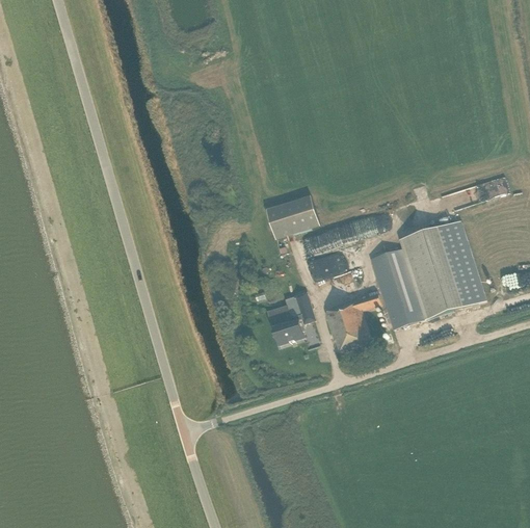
[(487,177),(491,188),(485,189),(486,192),(508,187),(505,173),(487,177)]
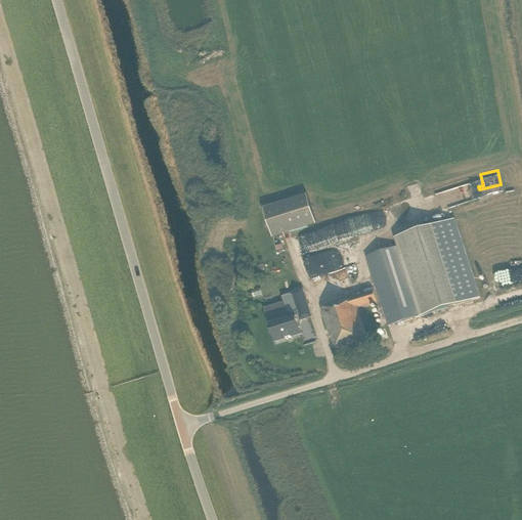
[(272,235),(315,221),(306,191),(262,207),(272,235)]
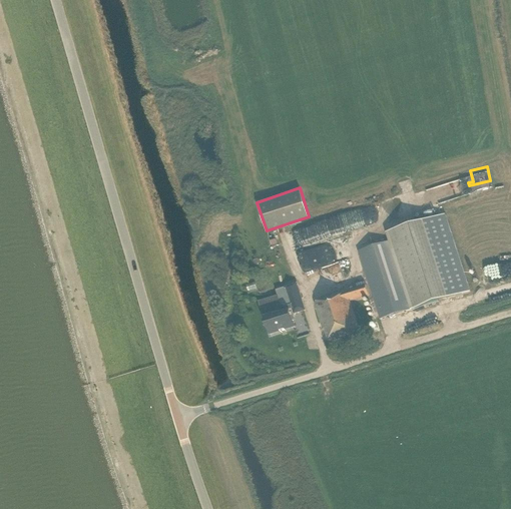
[(468,289),(444,211),(386,229),(389,238),(357,248),(378,317),(468,289)]
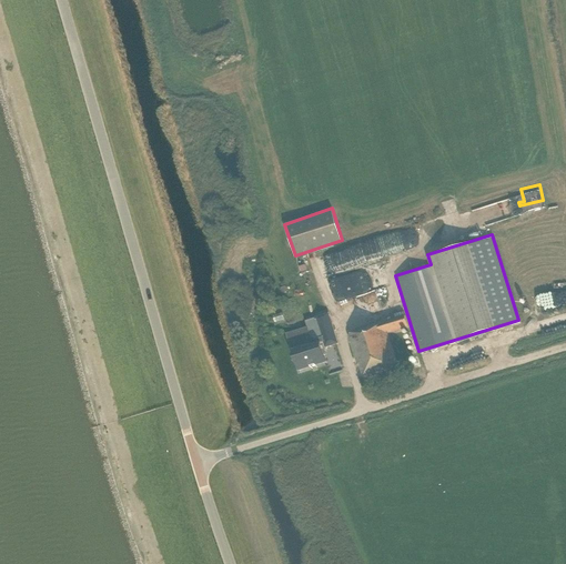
[(331,368),(343,363),(336,342),(337,341),(327,310),(304,318),(306,324),(284,331),(290,346),(311,339),(311,338),(315,336),(320,335),(322,340),(323,345),(331,368)]
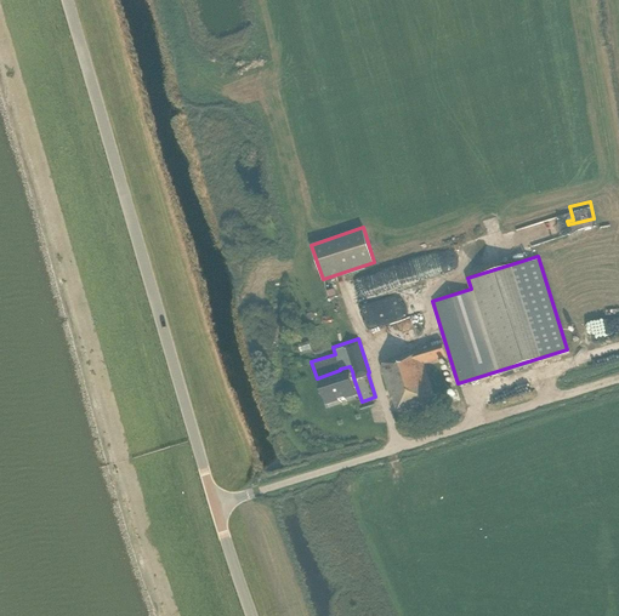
[(390,359),(379,363),(390,395),(391,394),(396,409),(433,397),(422,360),(446,353),(441,341),(390,357),(390,359)]
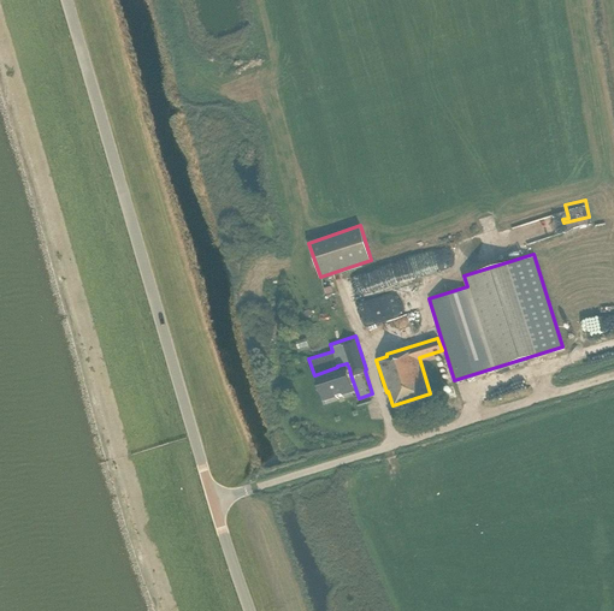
[(349,368),(347,363),(342,365),(343,369),(316,378),(323,398),(353,389),(346,368),(349,368)]
